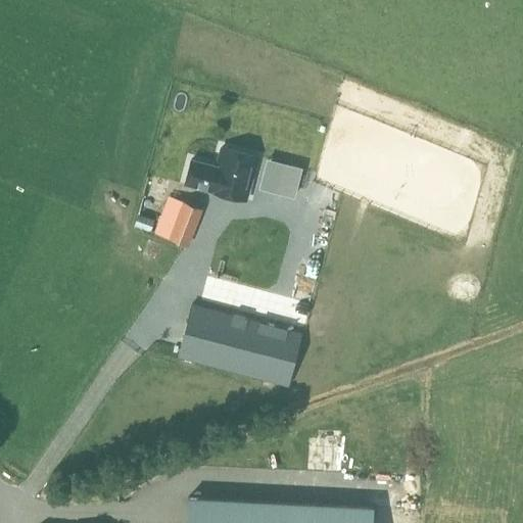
[(211,189),(210,190),(246,200),(258,156),(223,146),(218,165),(192,159),(186,182),(211,189)]
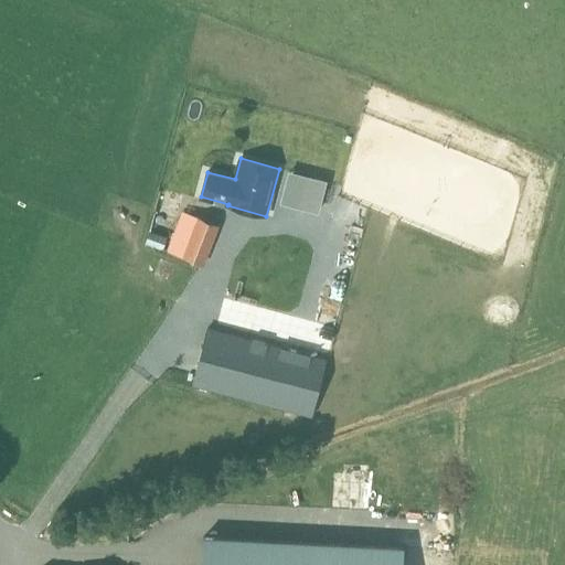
[(291,179),(276,249),(299,255),(315,183),(291,179)]
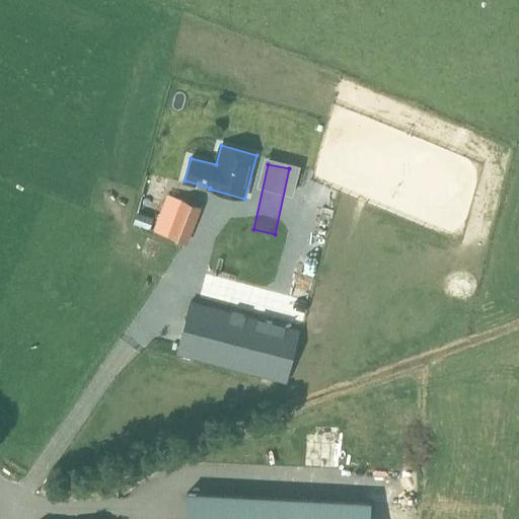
[(317,224),(321,197),(288,192),(284,218),(317,224)]
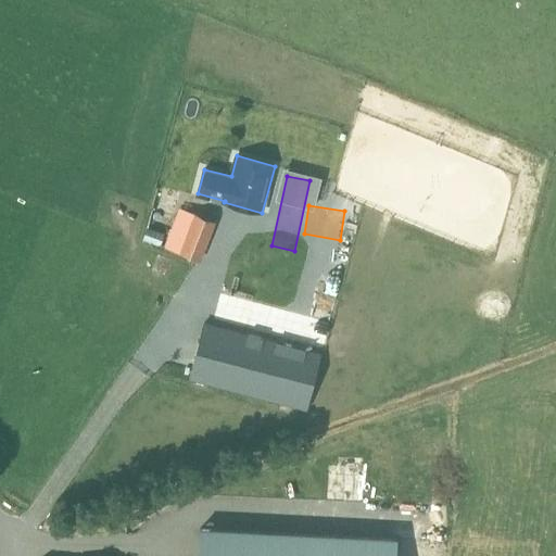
[(185,234),(169,228),(164,244),(202,260),(217,223),(193,213),(185,234)]
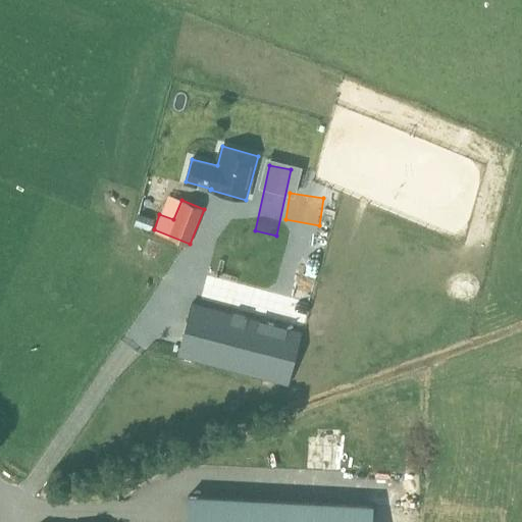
[(207,232),(197,296),(241,303),(251,240),(207,232)]
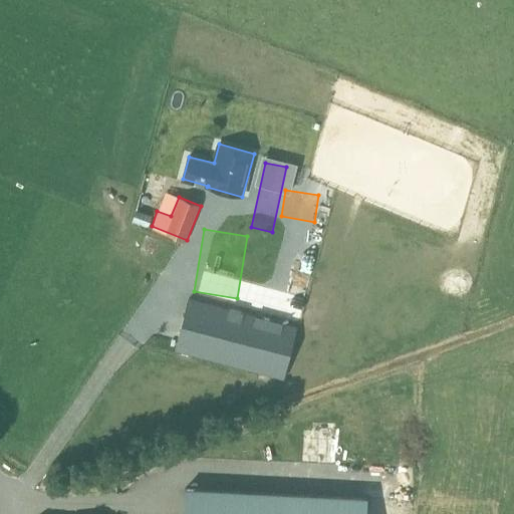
[(284,379),(298,326),(189,296),(174,350),(284,379)]
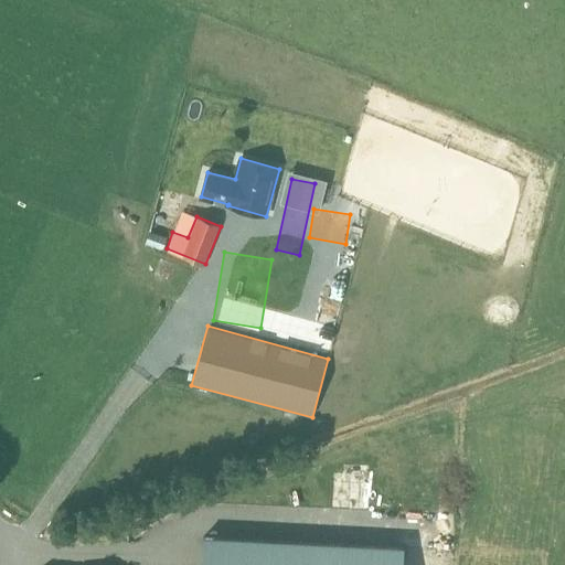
[(204,537),(204,540),(225,541),(224,564),(382,564),(383,548),(403,550),(403,548),(204,537)]
